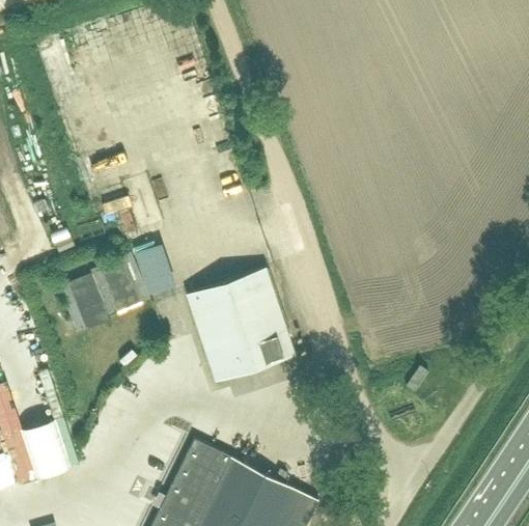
[(111,210),(134,202),(130,189),(107,196),(111,210)]
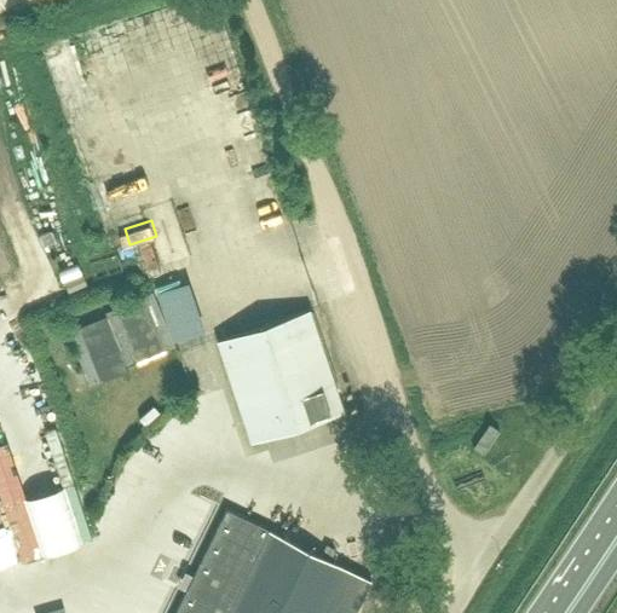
[(154,243),(143,248),(150,266),(162,261),(154,243)]
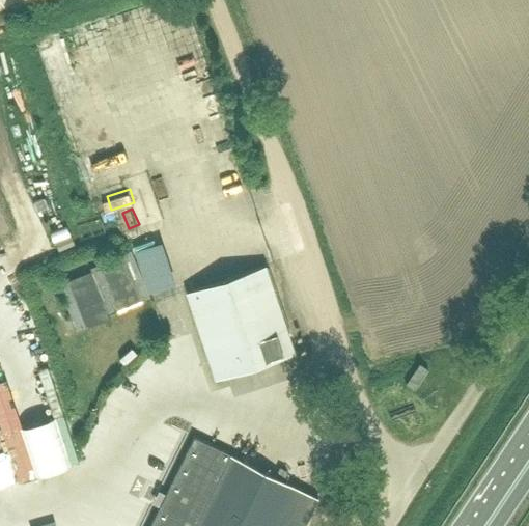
[(159,253),(147,256),(154,277),(165,274),(159,253)]
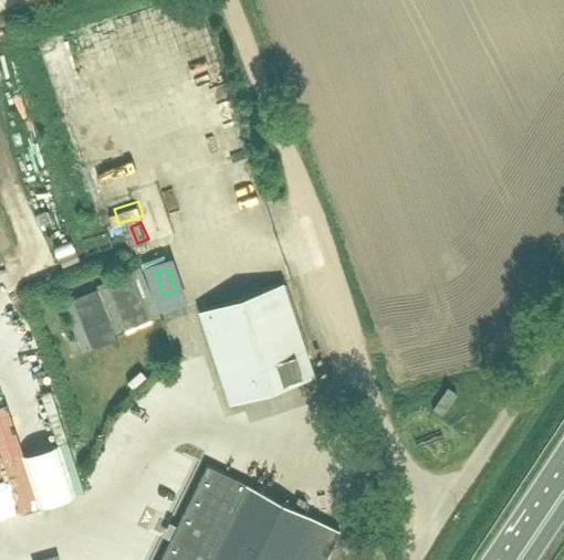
[(315,379),(284,286),(199,314),(231,408),(315,379)]
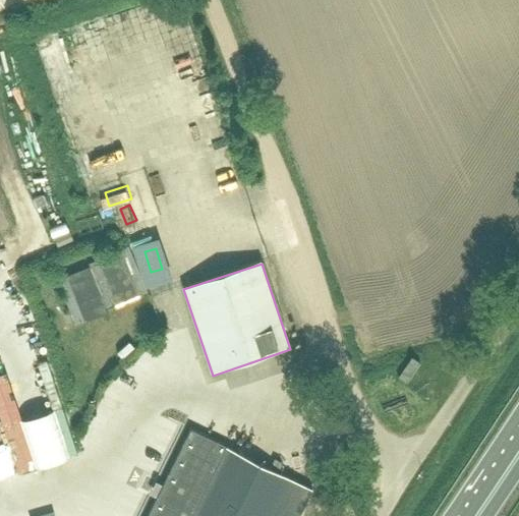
[(300,515),(312,492),(311,491),(218,444),(218,445),(191,432),(150,515),(300,515)]
